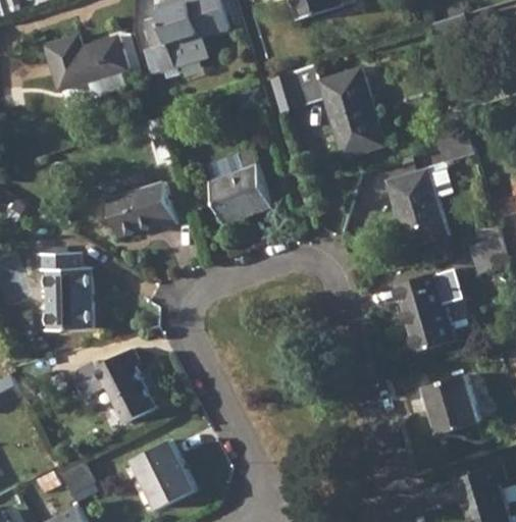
[(158,17),(144,22),(159,70),(172,65),(167,47),(226,28),(217,0),(172,0),(154,6),(158,17)]
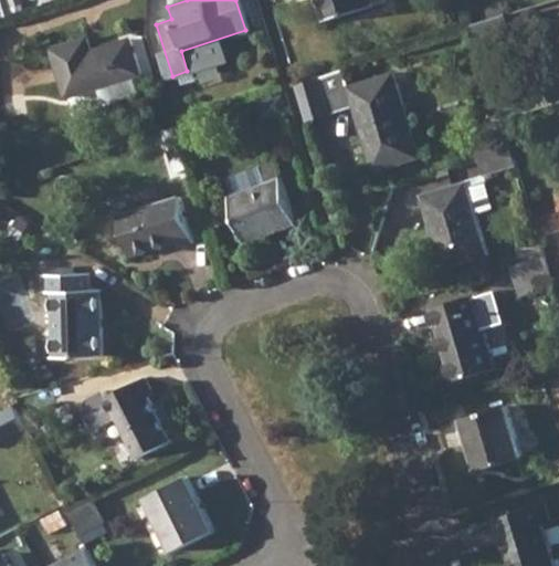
[(314,0),(320,20),(368,6),(366,0),(314,0)]
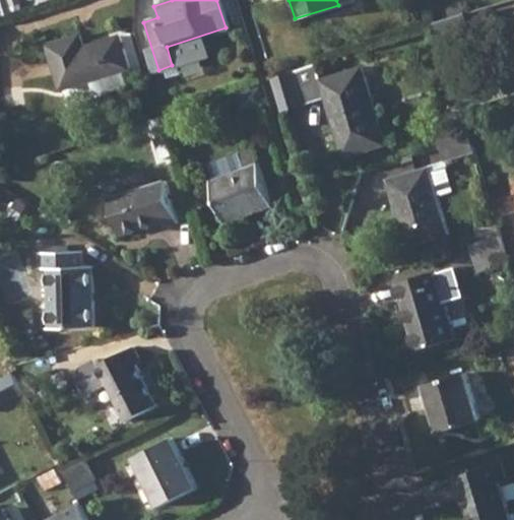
[(461,13),(431,22),(435,36),(465,26),(461,13)]
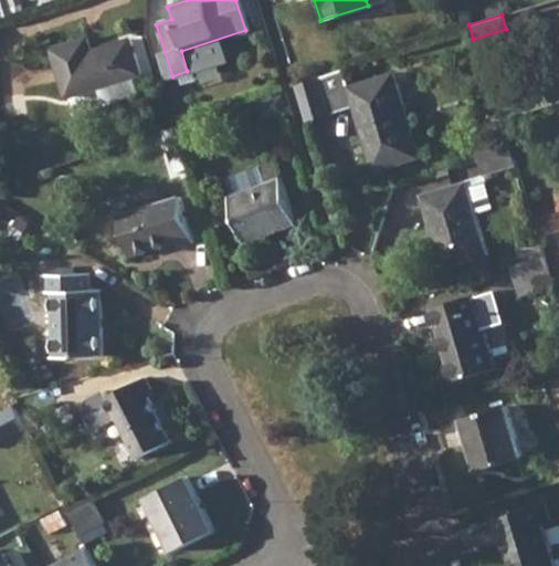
[(83,39),(49,49),(64,97),(137,73),(126,39),(87,51),(83,39)]
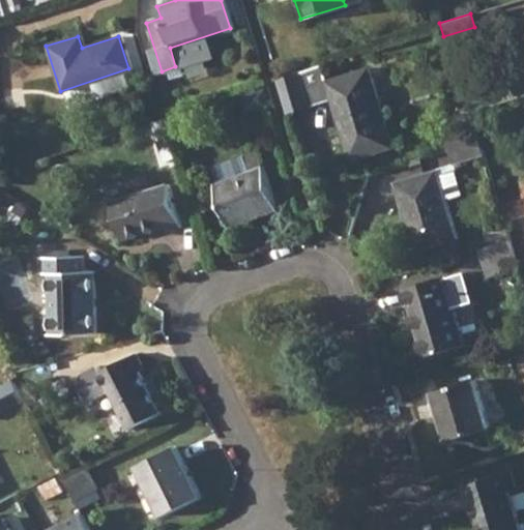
[(317,64),(295,71),(306,107),(327,99),(322,82),(317,64)]
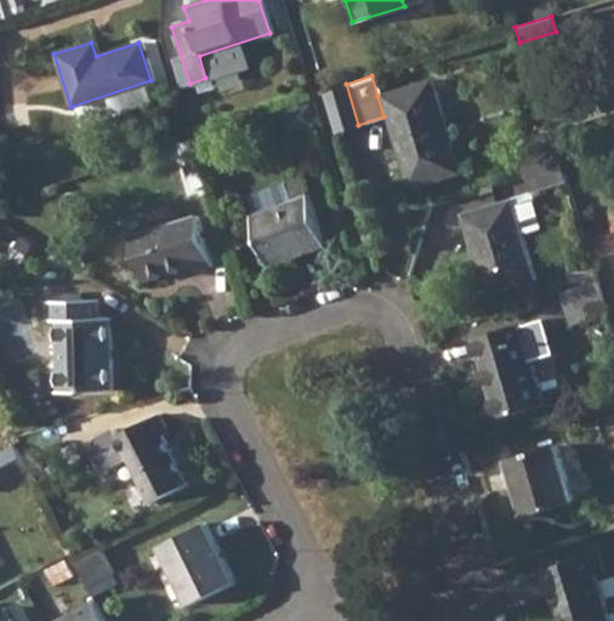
[(425,80),(377,96),(384,117),(405,187),(454,172),(425,80)]
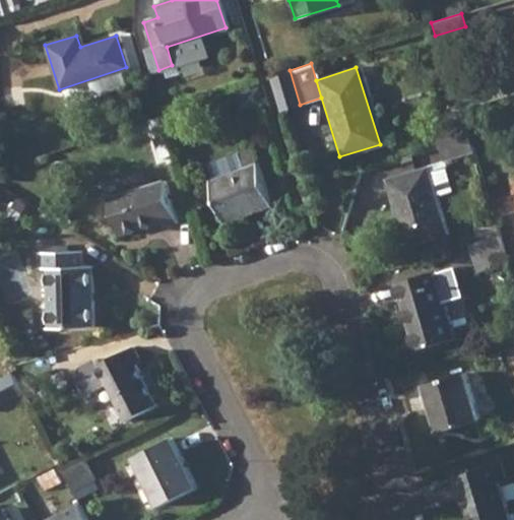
[(290,70),(267,78),(277,112),(300,105),(290,70)]
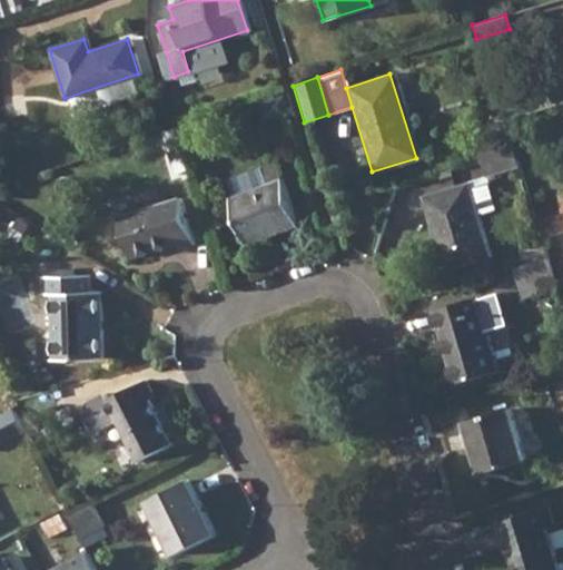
[(171,127),(158,131),(165,149),(177,146),(171,127)]
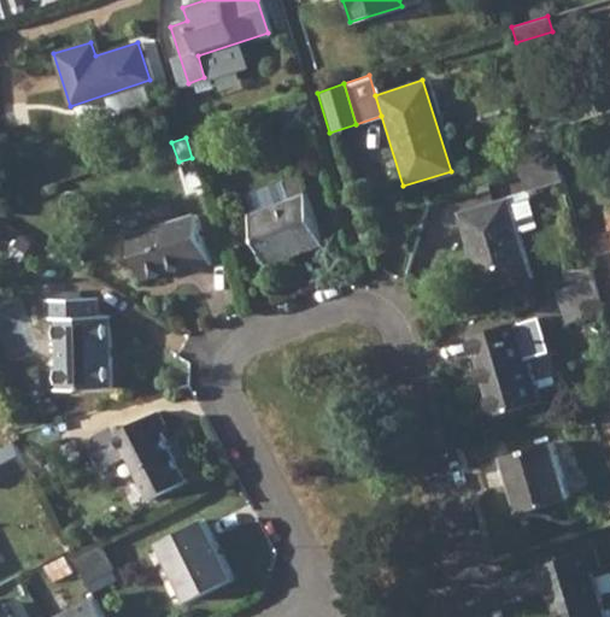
[(549,146),(512,157),(517,174),(553,163),(549,146)]
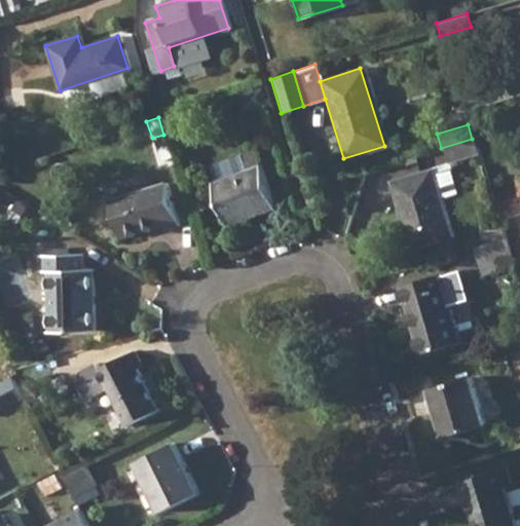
[(472,139),(441,148),(445,162),(476,152),(472,139)]
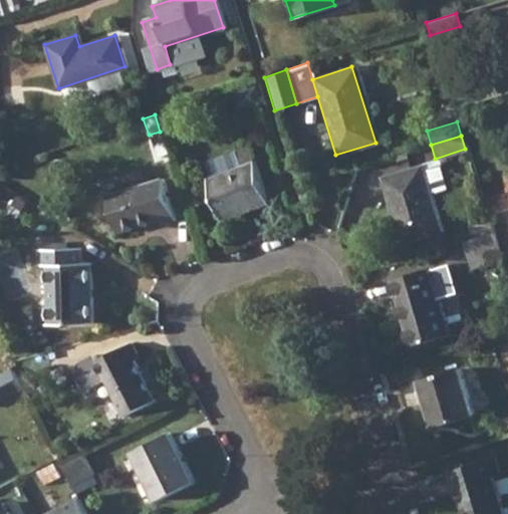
[(237,167),(206,178),(204,179),(217,218),(264,201),(245,146),(232,151),(233,156),(237,167)]
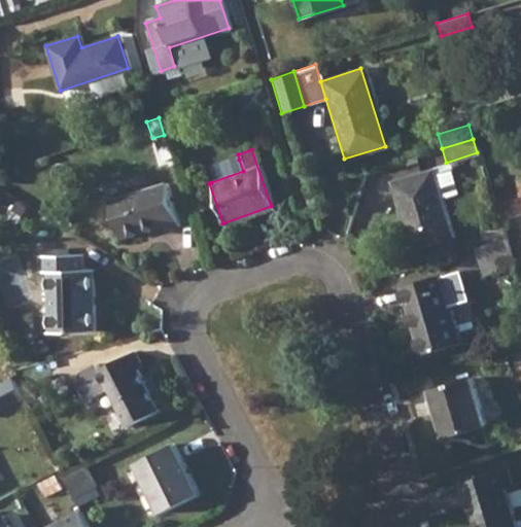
[(239,160),(207,171),(211,182),(243,171),(239,160)]
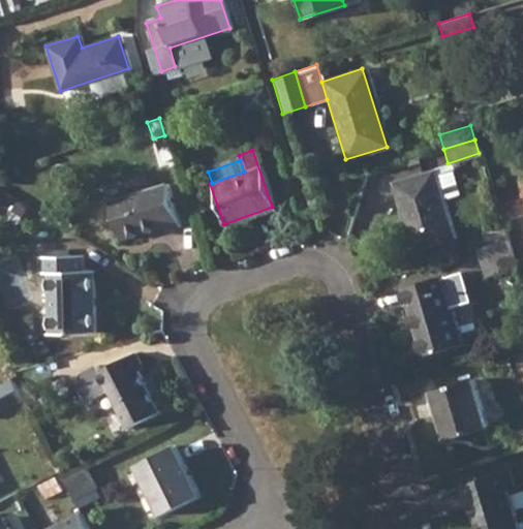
[(431,168),(389,182),(410,252),(453,239),(431,168)]
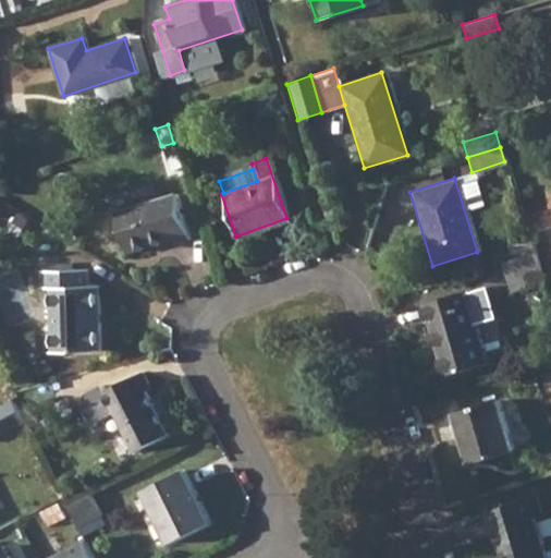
[(172,194),(112,213),(124,251),(166,239),(168,244),(186,238),(172,194)]
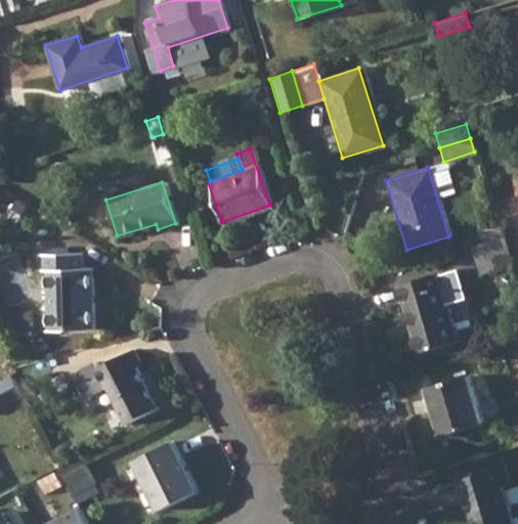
[(501,237),(470,247),(474,262),(506,253),(501,237)]
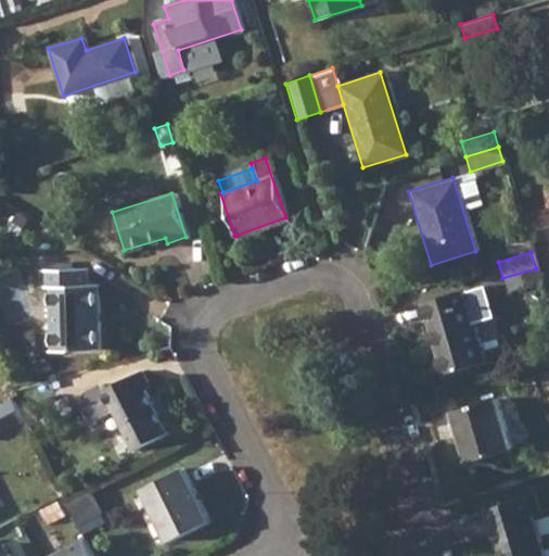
[(80,268),(42,269),(42,286),(47,286),(49,351),(94,349),(92,283),(81,283),(80,268)]
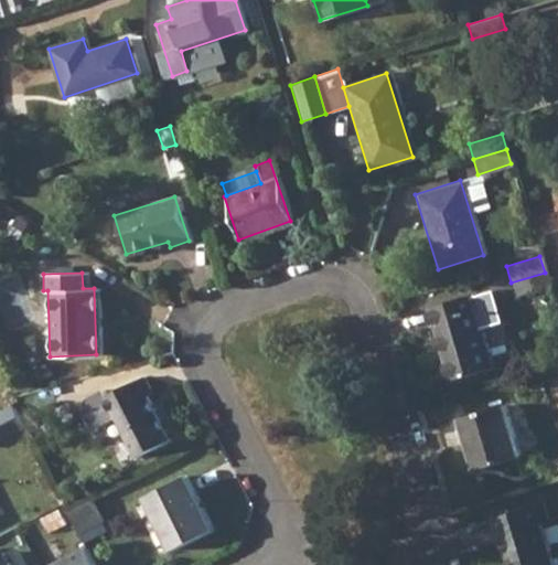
[(469,295),(424,308),(446,382),(491,368),(469,295)]
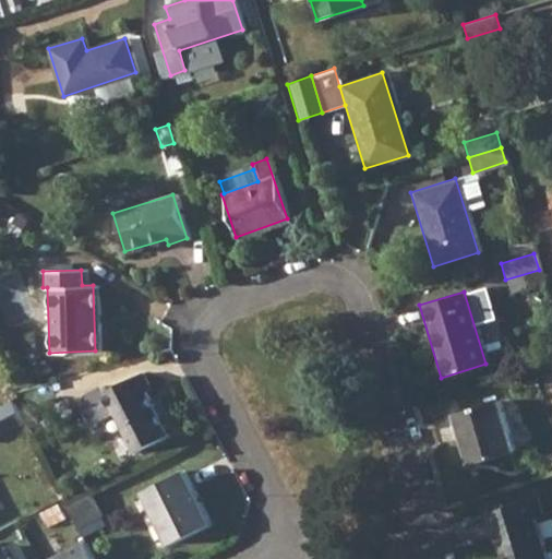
[(96,387),(71,400),(85,425),(110,413),(131,452),(165,436),(142,392),(146,390),(138,372),(99,392),(96,387)]
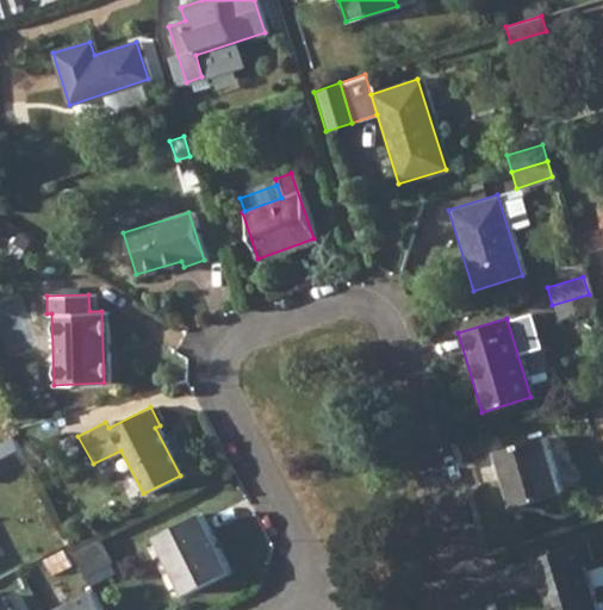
[(544,437),(495,453),(511,508),(560,492),(544,437)]
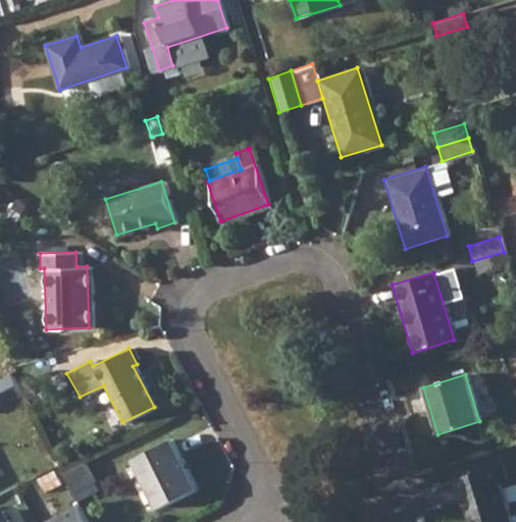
[(168,440),(132,459),(158,509),(194,490),(168,440)]
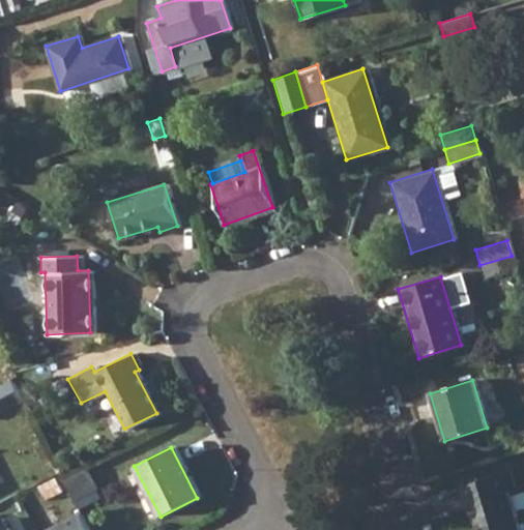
[(83,469),(61,480),(71,500),(93,489),(83,469)]
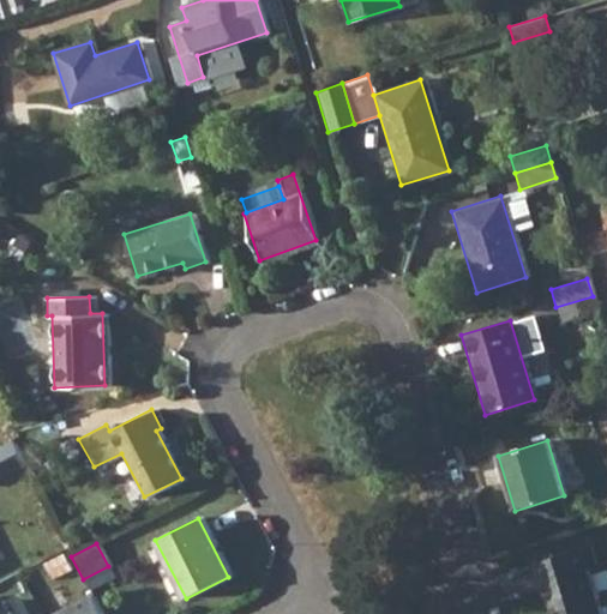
[(588,546),(530,565),(536,584),(542,582),(552,613),(599,613),(586,569),(594,566),(588,546)]
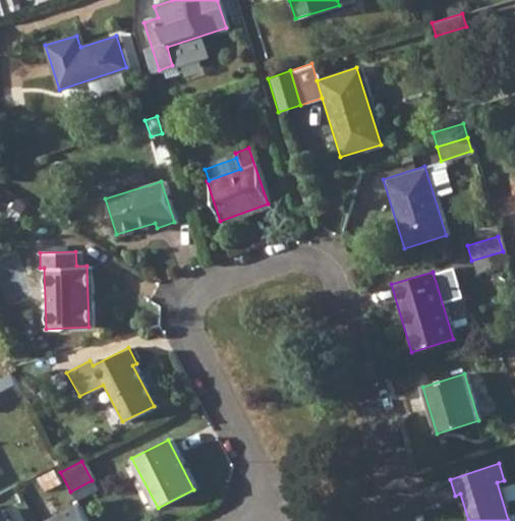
[(84,520),(76,504),(43,520),(84,520)]
